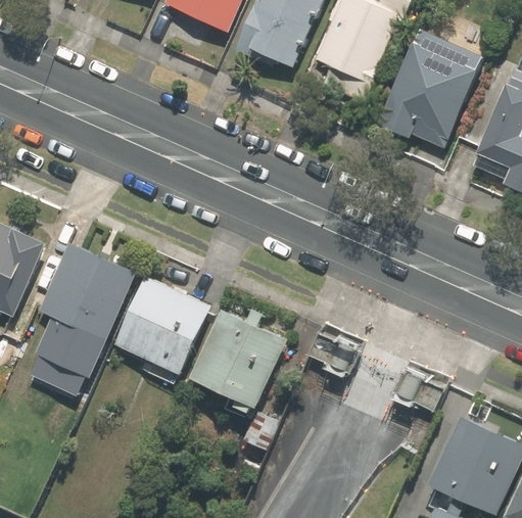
[(165,0),(163,6),(227,33),(241,0),(165,0)]
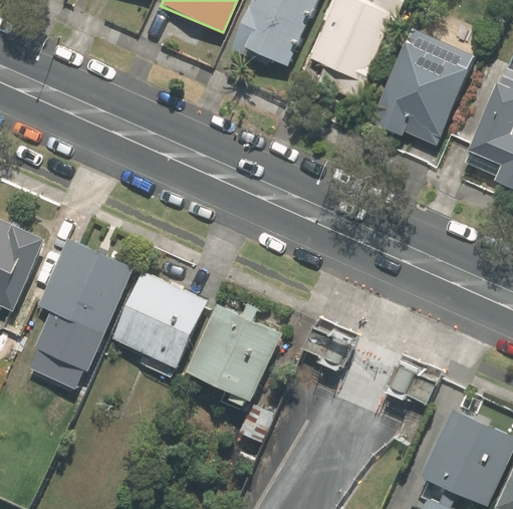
[(244,48),(287,67),(315,0),(251,0),(241,25),(252,30),(244,48)]
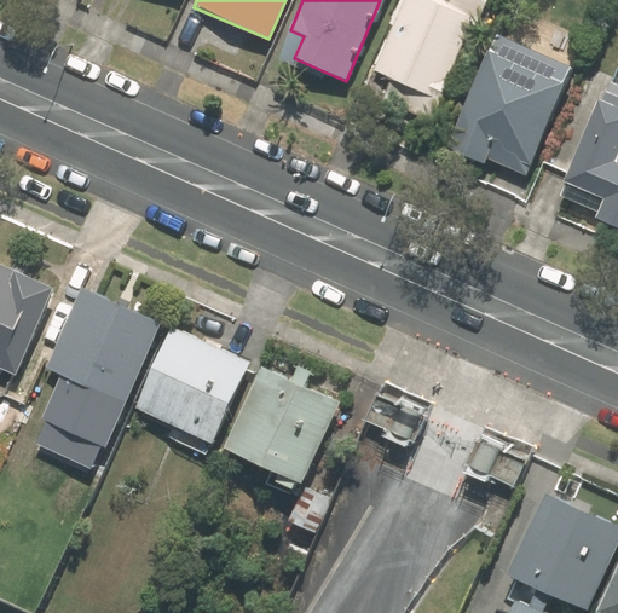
[(400,0),(363,88),(429,117),(473,19),(438,5),(440,0),(400,0)]
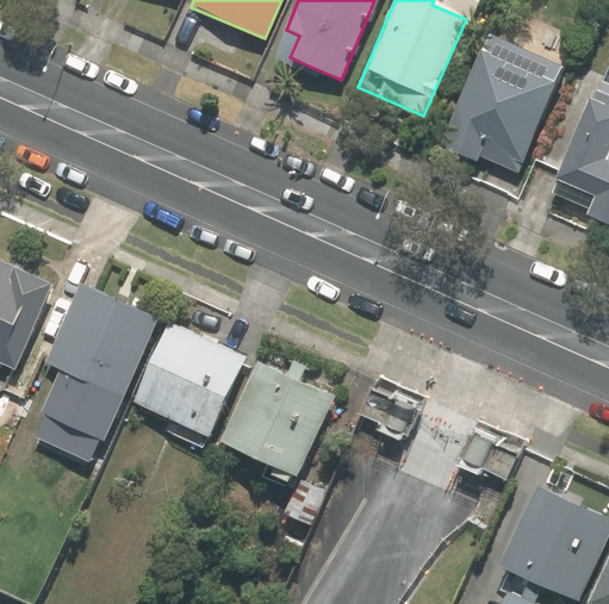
[(480,155),(516,172),(564,68),(490,35),(440,144),(477,162),(480,155)]
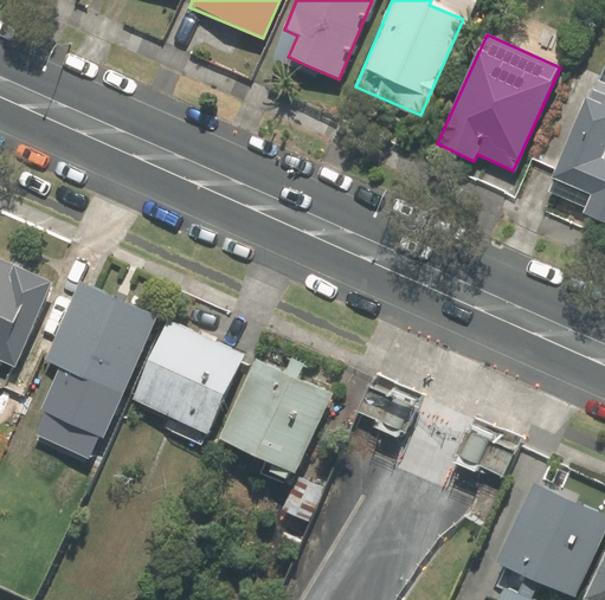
[(604,98),(585,91),(551,179),(587,193),(579,214),(604,225),(604,98)]
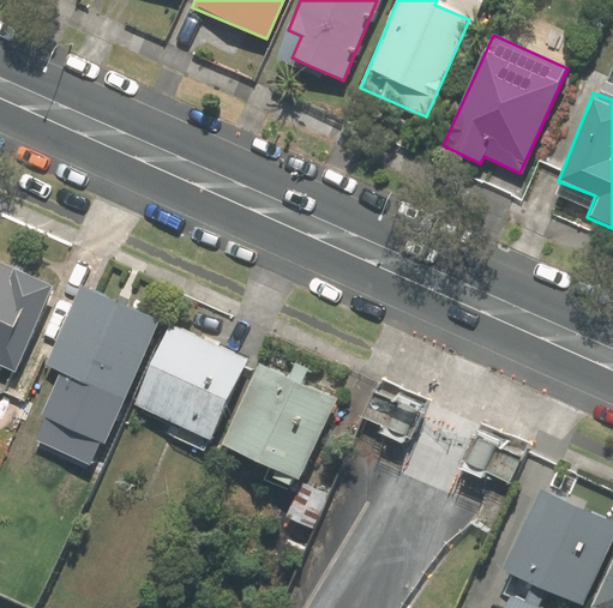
[(0,367),(1,366),(16,372),(54,284),(0,259),(0,367)]
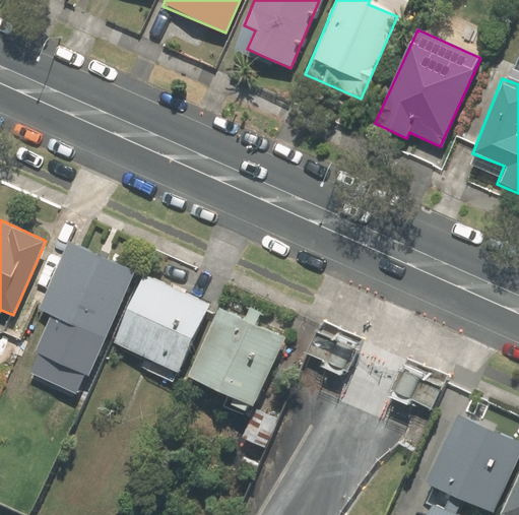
[(51,367),(84,382),(135,272),(69,241),(36,312),(70,327),(51,367)]
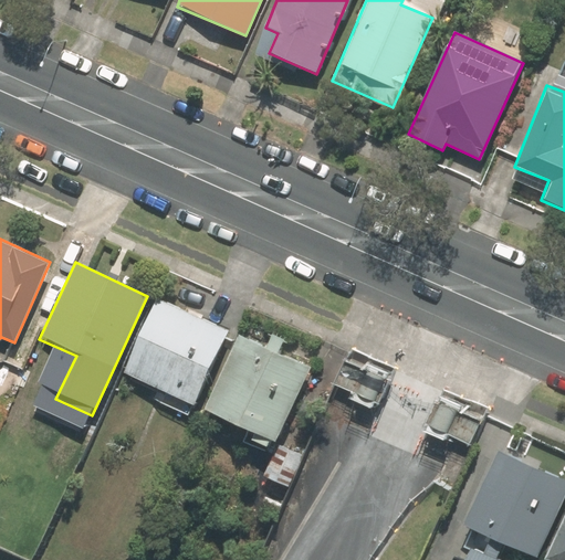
[(195,405),(229,328),(156,295),(121,372),(195,405)]
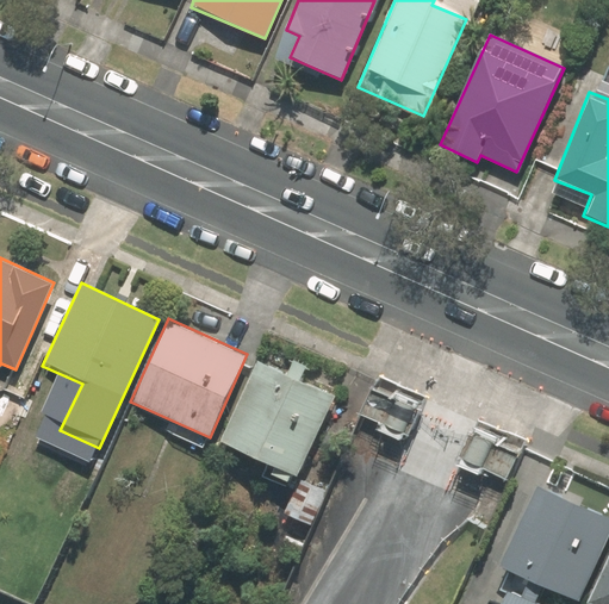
[(294,481),(336,396),(258,359),(216,444),(294,481)]
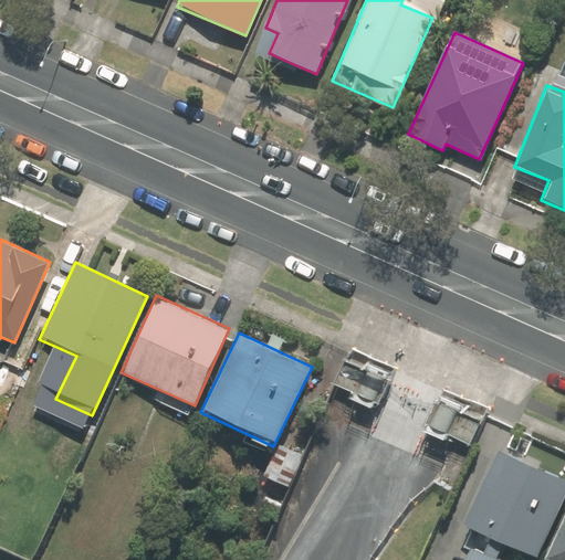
[(389,376),(344,355),(334,379),(351,387),(347,393),(370,403),(374,398),(377,399),(389,376)]
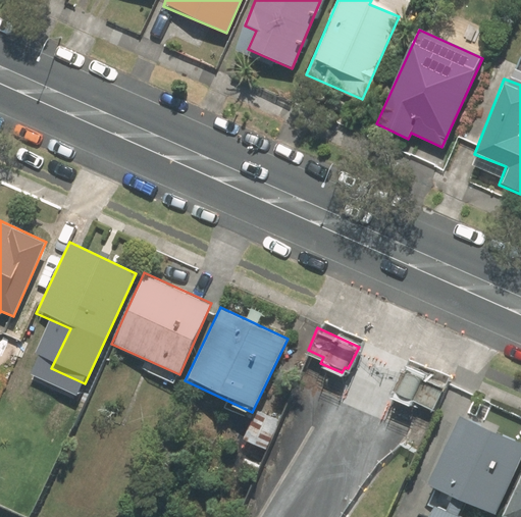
[(434,404),(445,382),(405,365),(391,394),(415,405),(419,397),(434,404)]
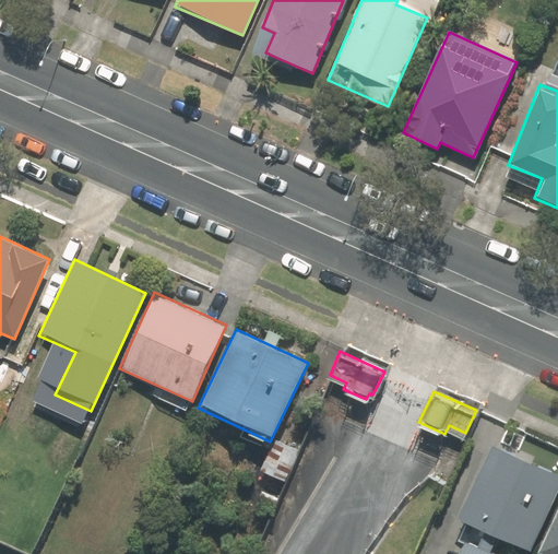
[(557,479),(557,471),(487,444),(458,517),(531,546),(557,479)]
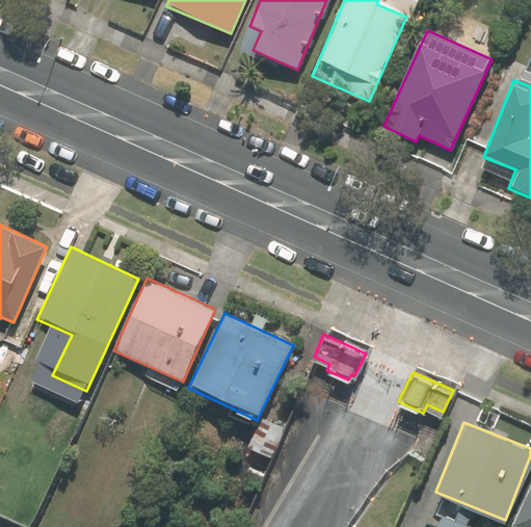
[(530,526),(530,475),(509,524),(514,526),(530,526)]
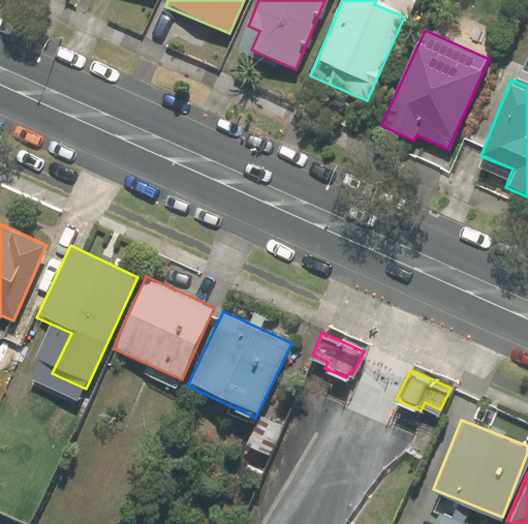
[(473,523),(430,505),(422,523),(473,523)]
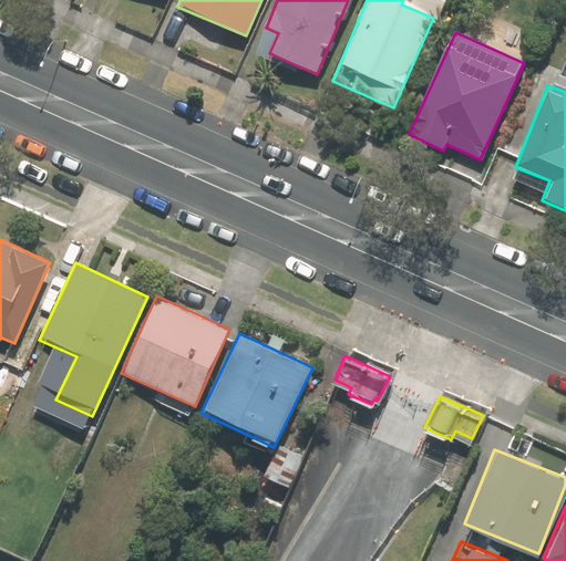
All buildings are outlined.
